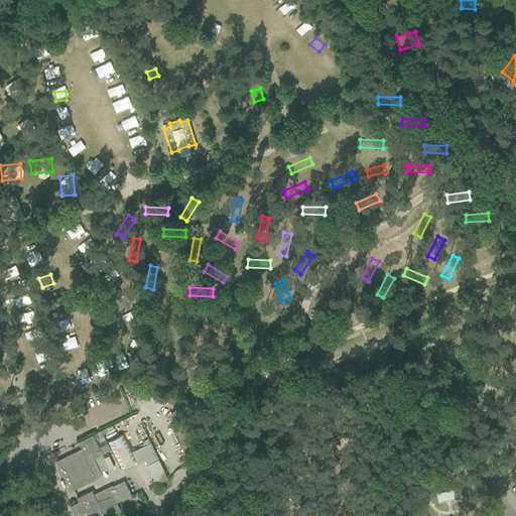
[(171,293),(164,289),(152,308),(159,312),(171,293)]
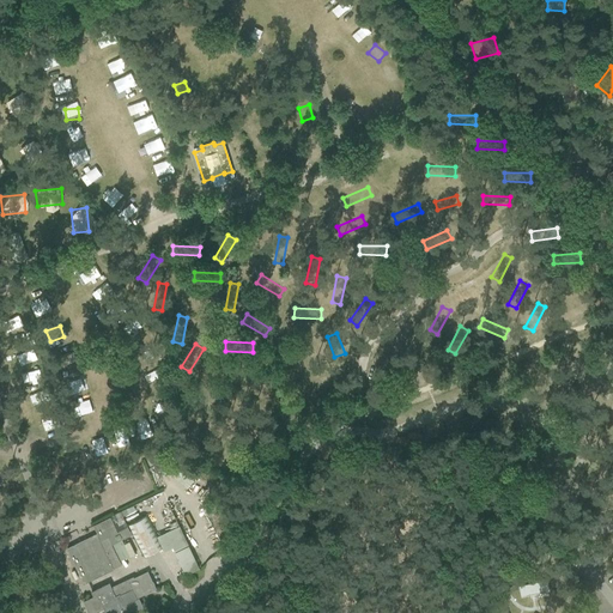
[(315,357),(311,349),(286,359),(290,368),(315,357)]
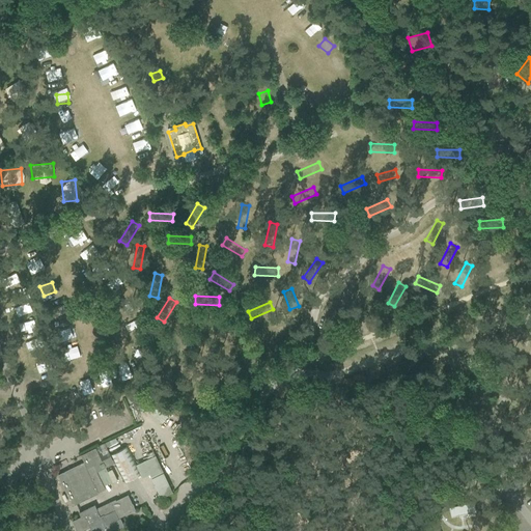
[(362,306),(355,302),(344,323),(351,327),(362,306)]
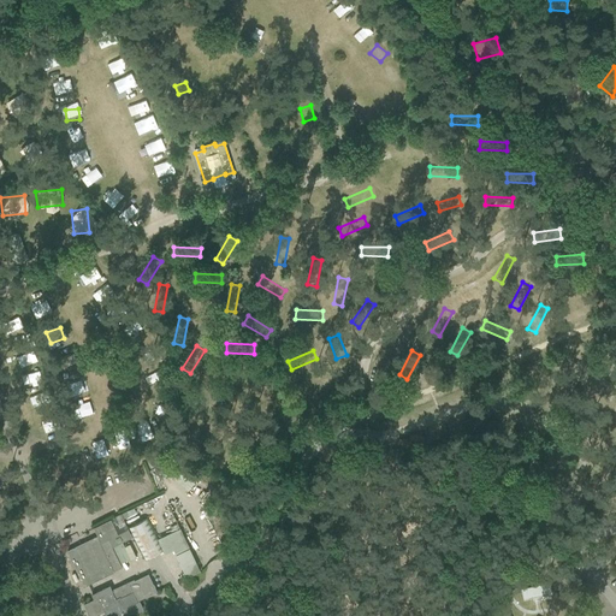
[(215,377),(207,371),(194,394),(201,398),(215,377)]
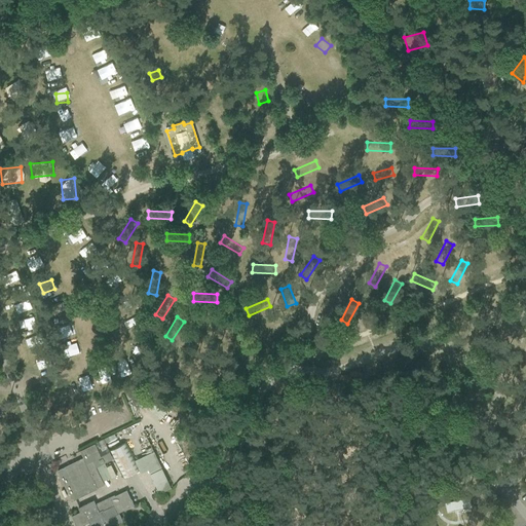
[(239,326),(239,318),(217,317),(217,325),(239,326)]
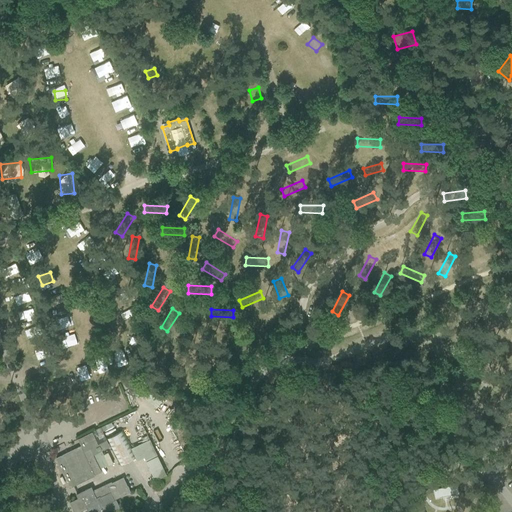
[(420,320),(414,315),(398,330),(403,336),(420,320)]
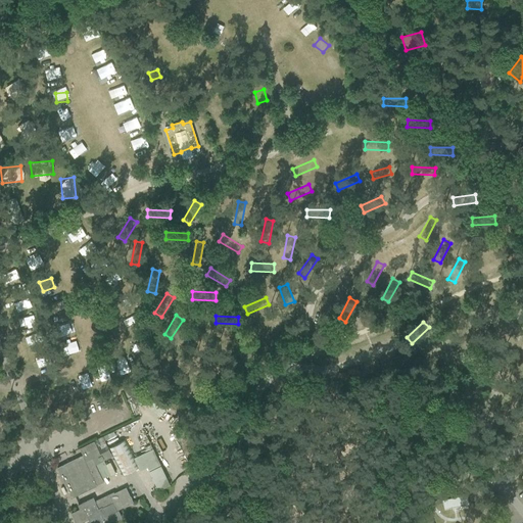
[(271,341),(275,335),(254,323),(250,329),(271,341)]
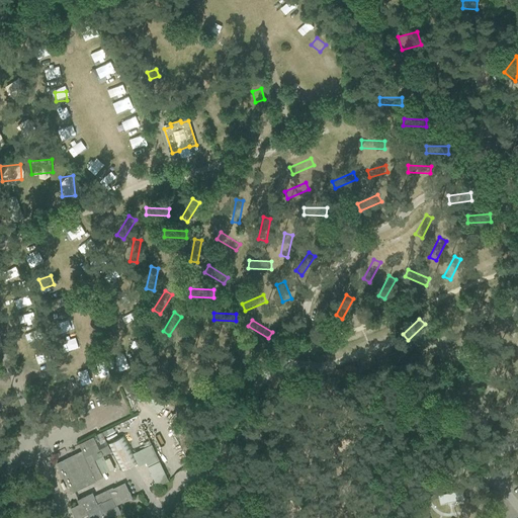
[(500,325),(494,329),(506,348),(513,343),(500,325)]
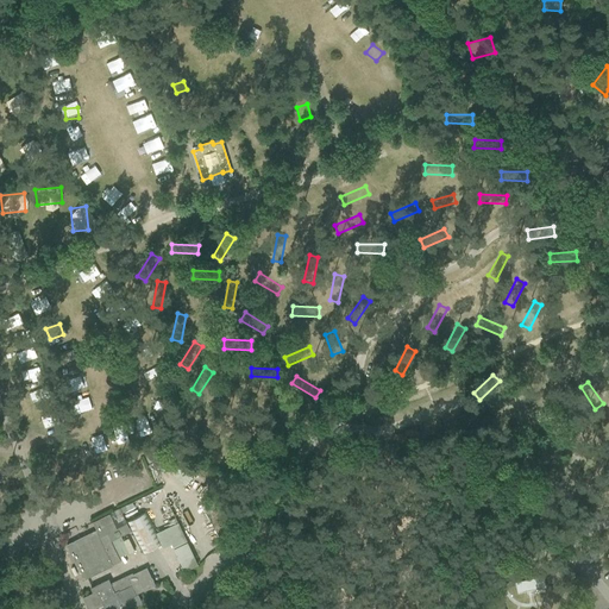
[(548,385),(541,390),(556,413),(563,407),(548,385)]
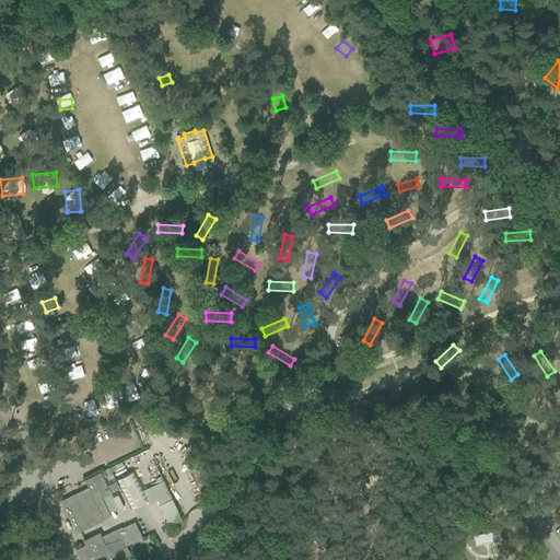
[(276,375),(269,371),(256,392),(263,396),(276,375)]
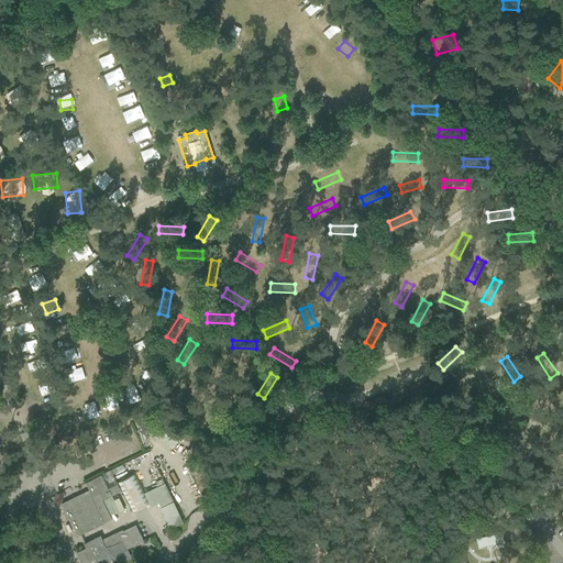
[(471,378),(462,377),(459,401),(467,404),(471,378)]
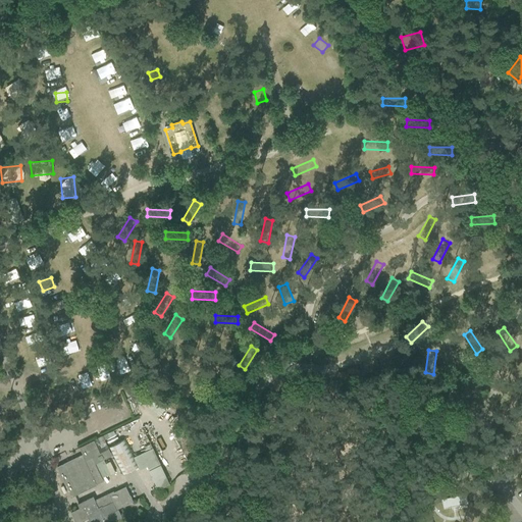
[(171,353),(163,355),(165,365),(173,364),(171,353)]
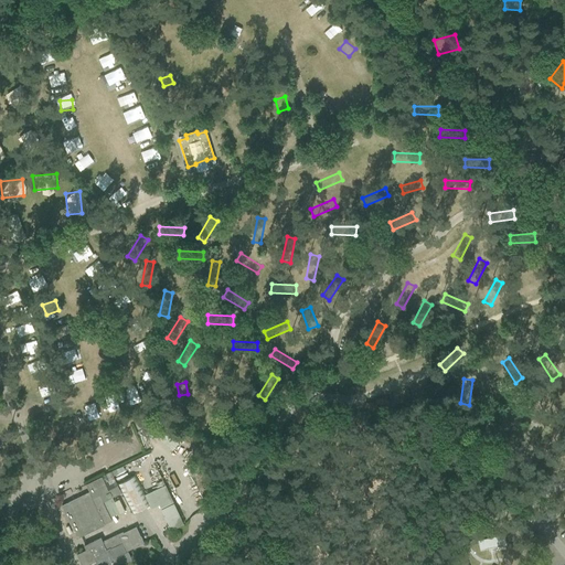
[(468,419),(473,425),(492,409),(487,403),(468,419)]
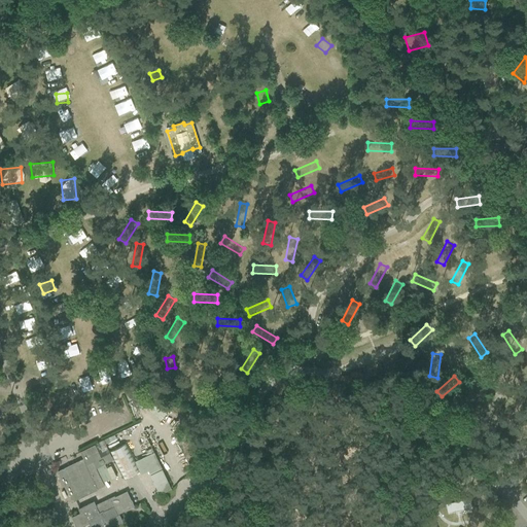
[(500,401),(507,406),(518,385),(512,381),(500,401)]
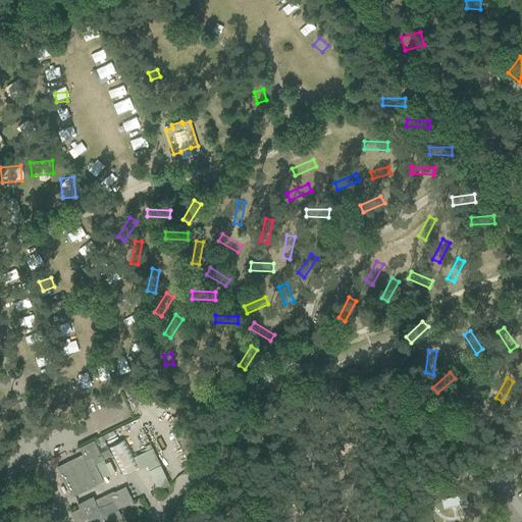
[(460,399),(467,403),(477,382),(470,378),(460,399)]
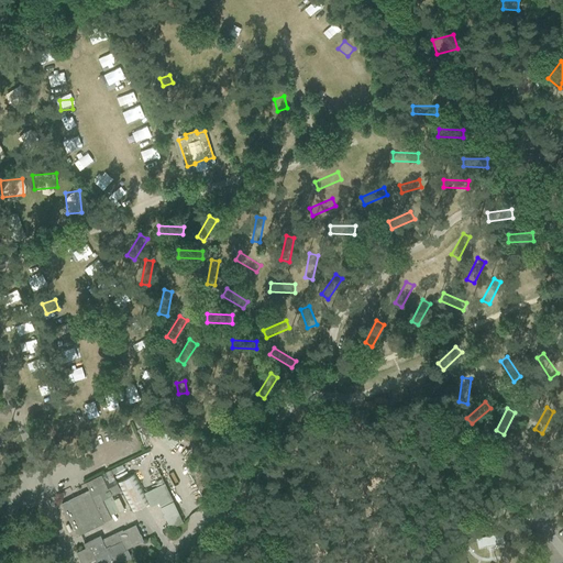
[(213,428),(213,420),(189,419),(189,427),(213,428)]
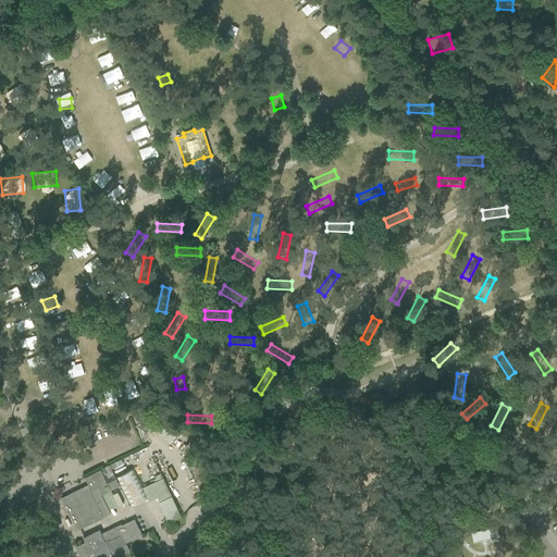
[(462,450),(469,455),(481,433),(473,430),(462,450)]
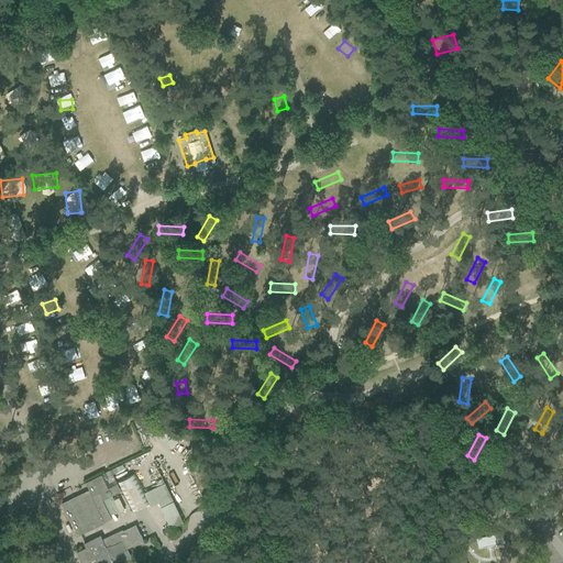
[(528,443),(523,451),(544,463),(549,456),(528,443)]
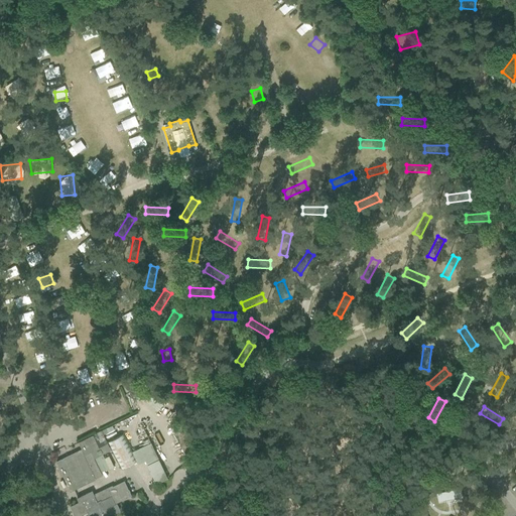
[(117,437),(108,442),(121,470),(137,461),(123,434),(117,437)]
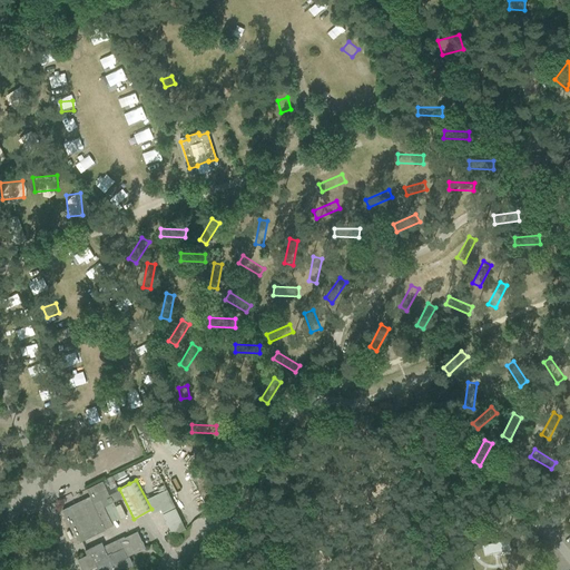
[(90,497),(72,505),(62,510),(76,539),(78,542),(88,538),(112,526),(104,507),(112,502),(104,484),(102,481),(86,489),(90,497)]
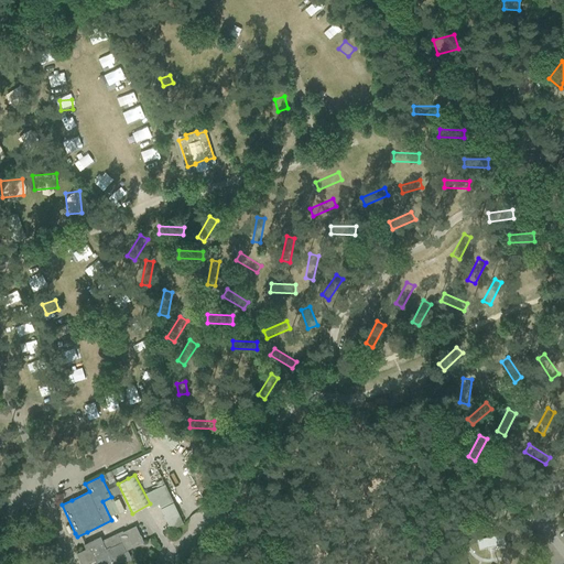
[(165,488),(153,494),(155,501),(166,523),(154,529),(159,541),(185,529),(171,505),(165,488)]
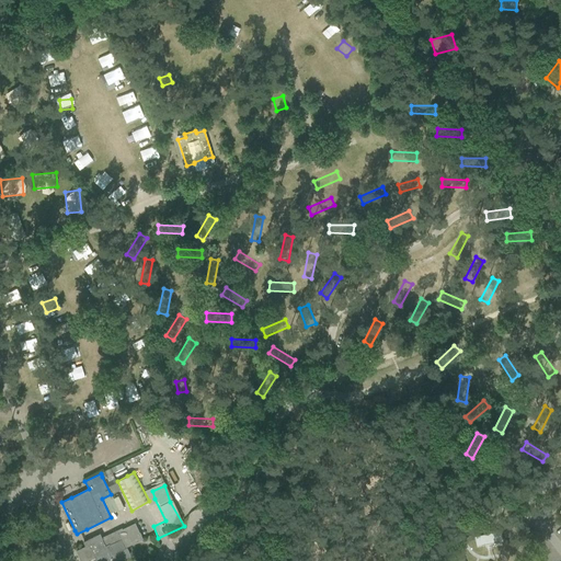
[(81,548),(77,550),(82,560),(83,560),(95,556),(96,560),(116,560),(130,554),(127,548),(126,546),(141,538),(140,535),(141,535),(140,531),(139,533),(135,523),(116,531),(116,530),(101,537),(100,534),(83,541),(86,546),(81,548)]
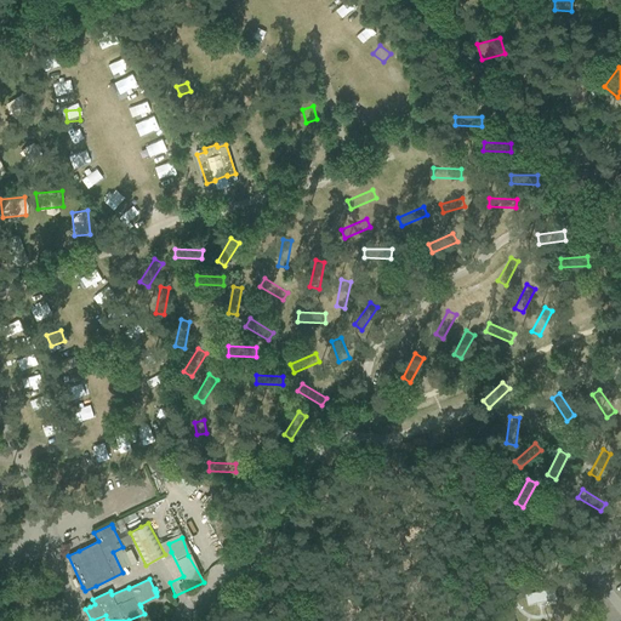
[(554,587),(525,593),(528,603),(528,604),(556,598),(554,587)]
